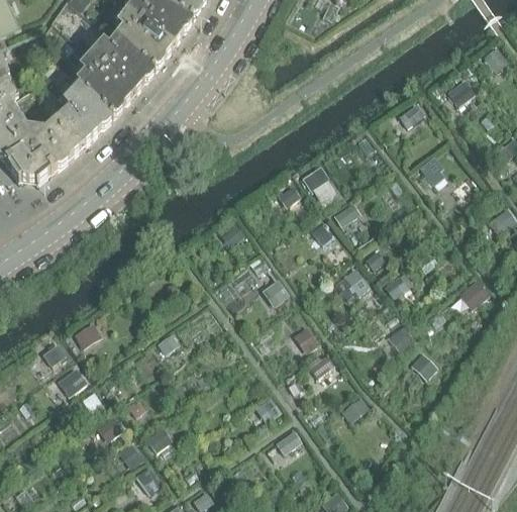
[(82,15),(92,1),(91,0),(71,0),(68,5),(82,15)]
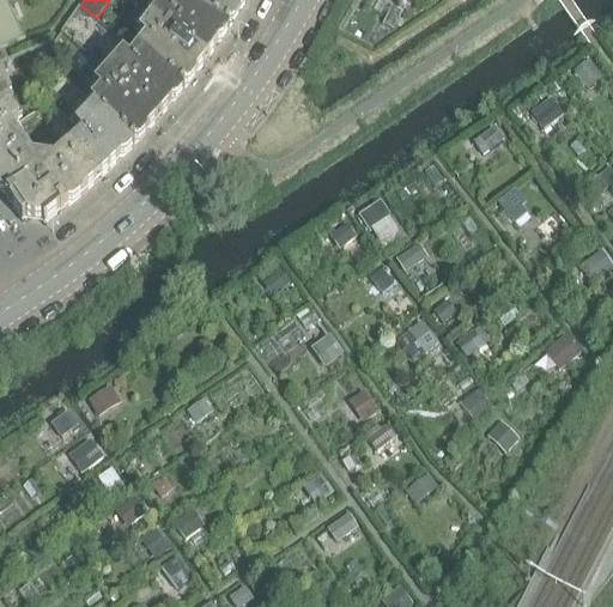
[(228,28),(184,0),(176,0),(171,8),(164,5),(161,10),(147,0),(139,0),(135,5),(155,18),(141,37),(147,42),(138,53),(183,87),(199,68),(206,59),(213,48),(228,28)]
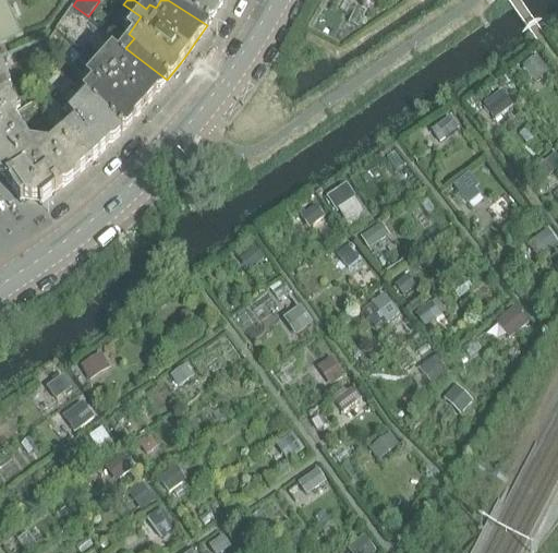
[(168,0),(207,25),(219,5),(222,0),(168,0)]
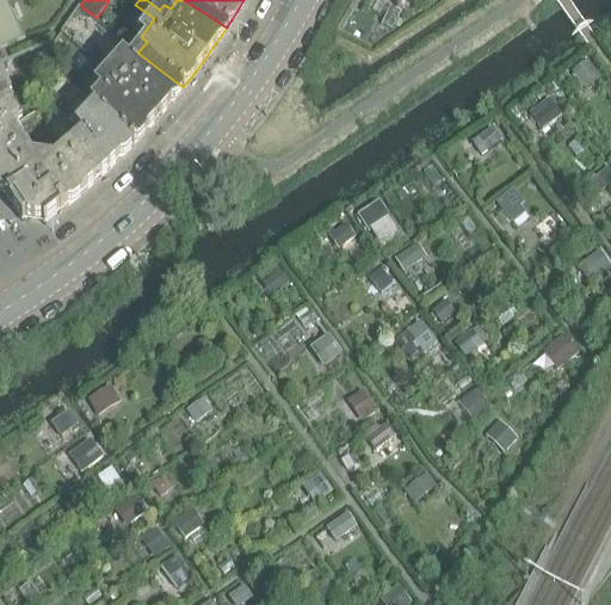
[(183,87),(137,53),(128,65),(122,60),(118,65),(96,45),(82,61),(104,80),(94,91),(99,94),(90,104),(96,110),(133,143),(149,125),(166,107),(183,87)]
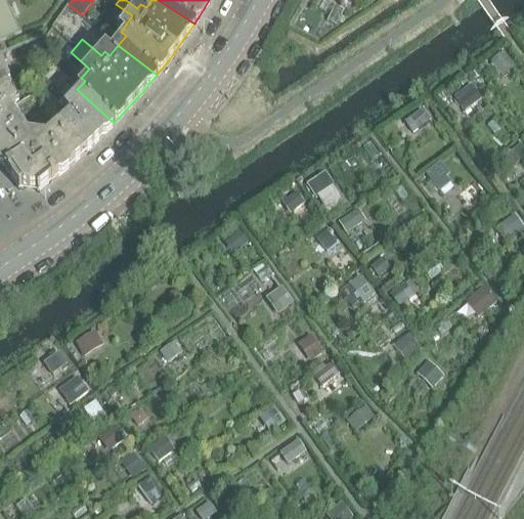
[(504,49),(490,59),(503,76),(516,66),(504,49)]
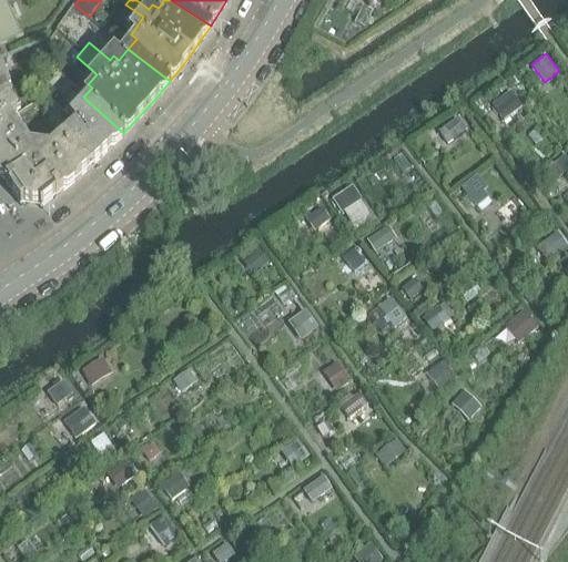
[(93,162),(113,142),(123,133),(89,102),(78,112),(47,81),(42,87),(48,92),(77,128),(51,150),(40,149),(32,204),(40,205),(41,206),(74,179),(93,162)]
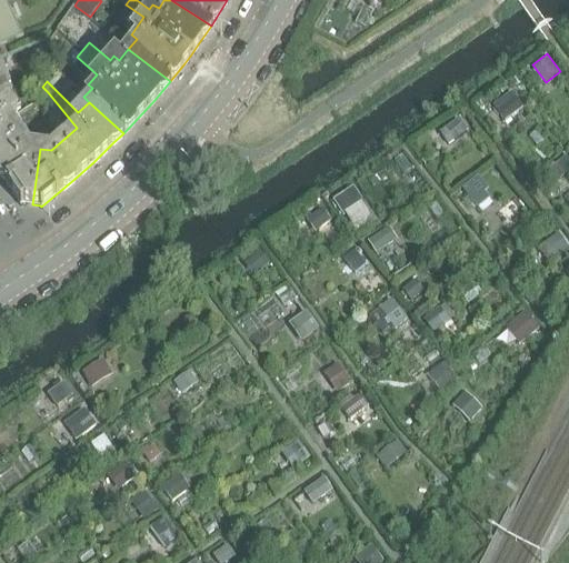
[(511,88),(492,102),(505,118),(523,103),(511,88)]
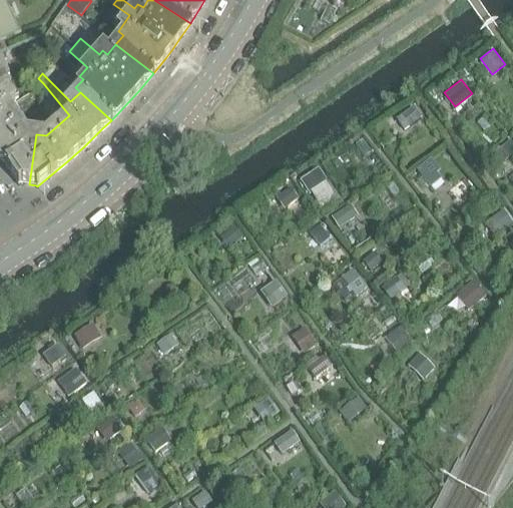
[(36,134),(25,132),(8,106),(14,102),(8,91),(5,83),(0,85),(0,155),(18,183),(19,182),(29,184),(36,134)]
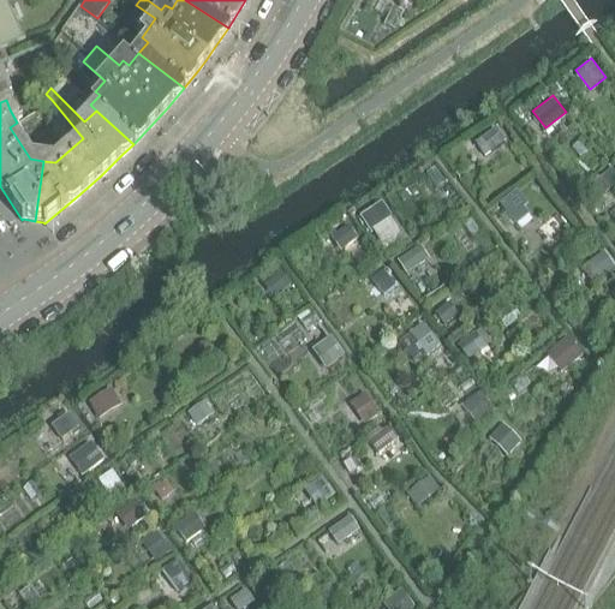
[(495,125),(475,139),(484,153),(505,137),(495,125)]
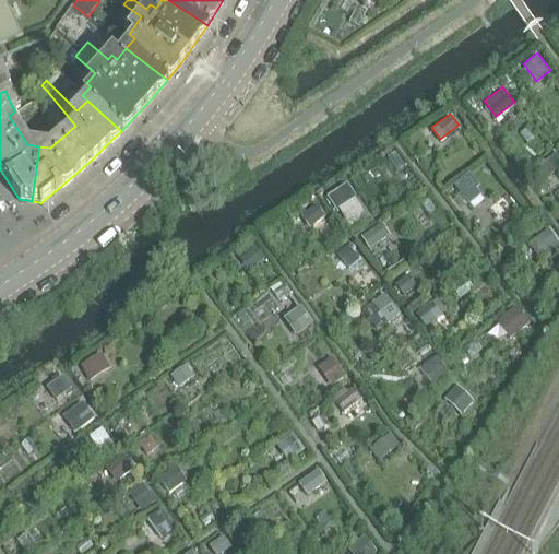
[(558,152),(556,150),(532,172),(542,181),(558,165),(558,152)]
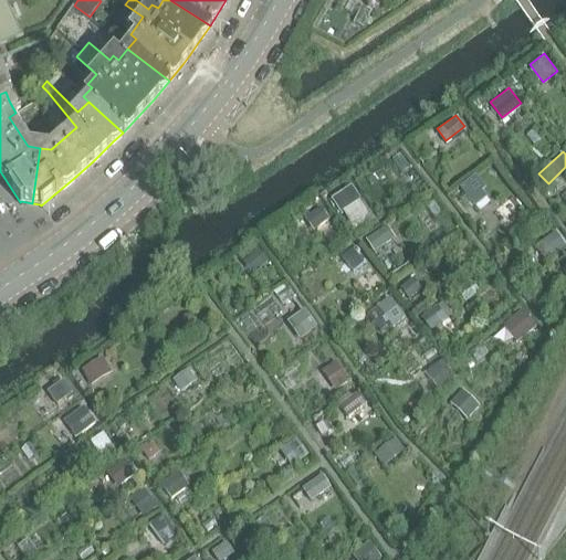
[(475,172),(459,186),(474,205),(486,197),(486,196),(482,189),(485,187),(475,172)]
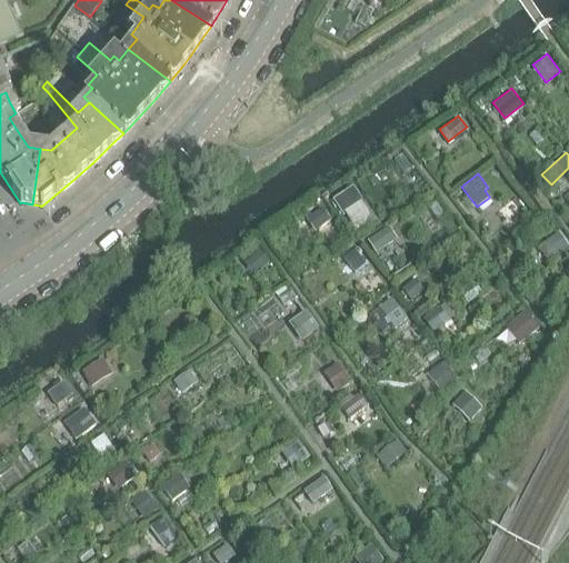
[(353,184),(332,199),(341,212),(345,211),(350,220),(368,210),(361,200),(362,199),(353,184)]
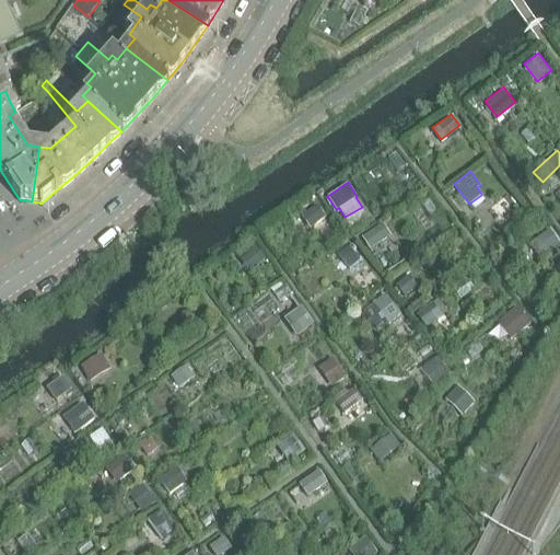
[(316,203),(301,214),(310,226),(325,214),(316,203)]
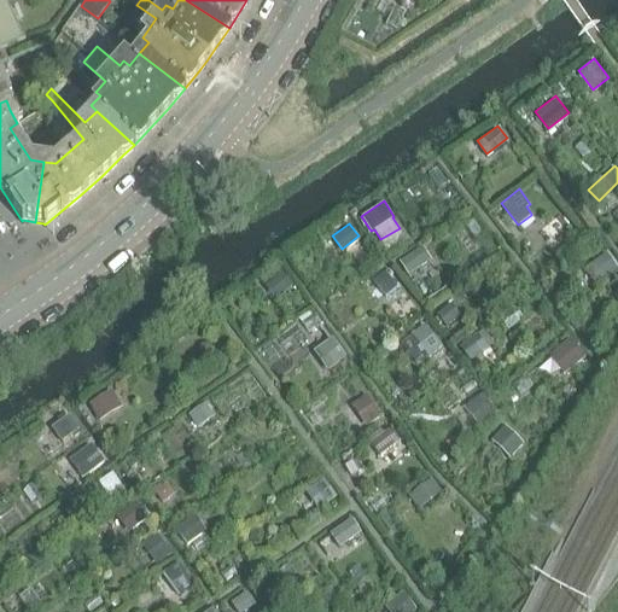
[(421,245),(400,260),(408,273),(431,258),(421,245)]
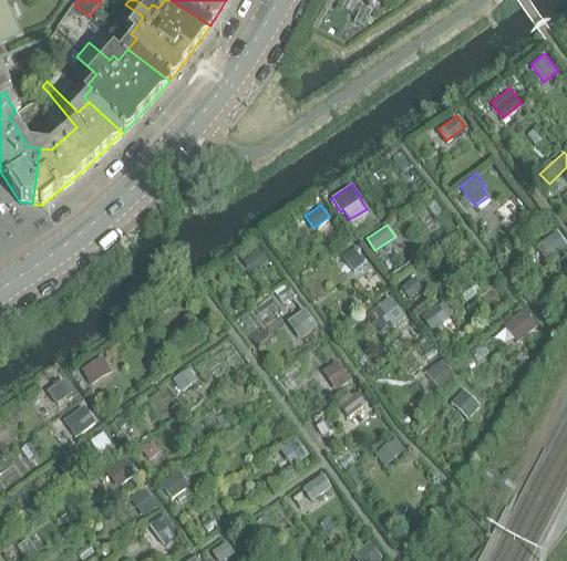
[(566,243),(556,229),(536,245),(543,253),(547,260),(566,245),(566,243)]
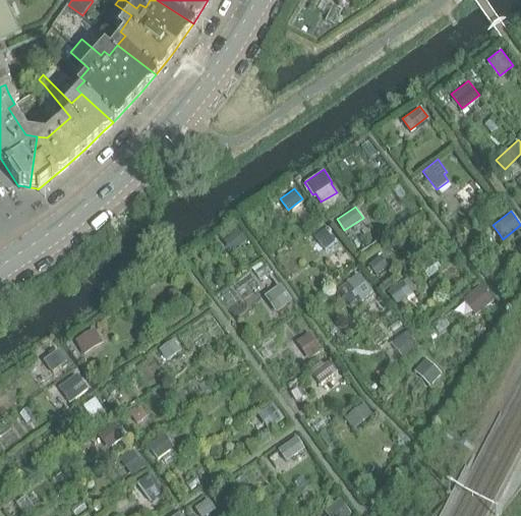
[(237,227),(223,239),(232,250),(246,238),(237,227)]
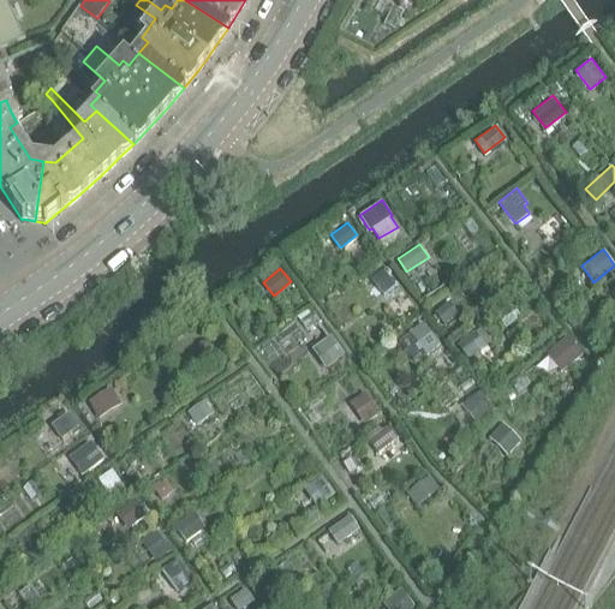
[(382,268),(370,278),(383,293),(395,284),(382,268)]
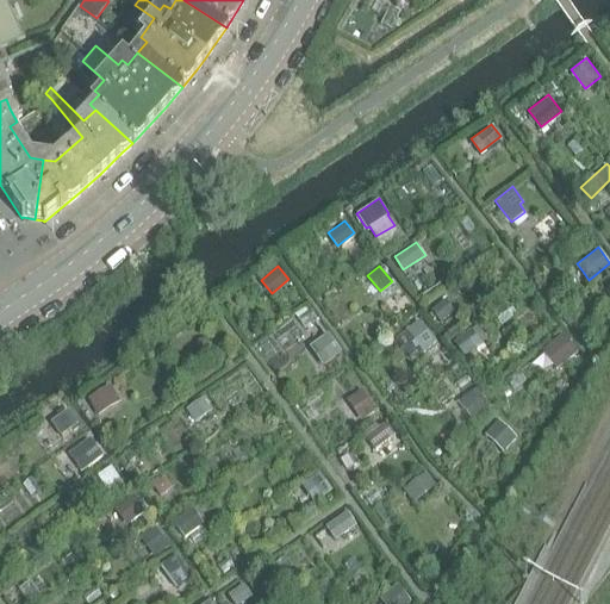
[(444,297),(430,309),(440,321),(454,310),(444,297)]
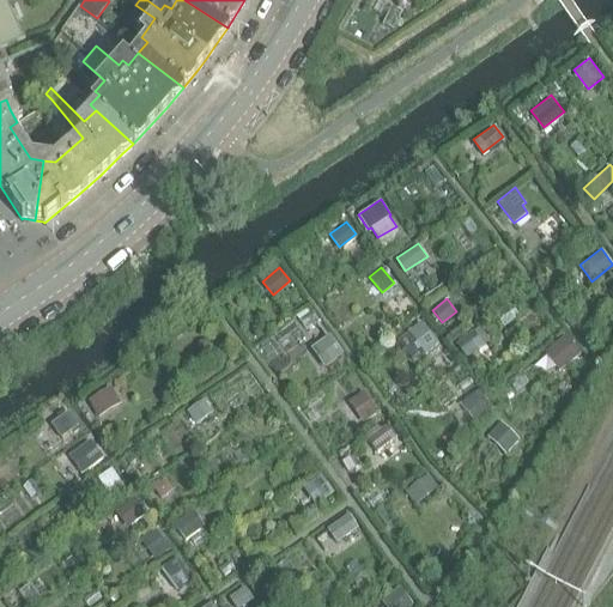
[(420,320),(407,329),(408,331),(424,351),(425,352),(438,343),(420,320)]
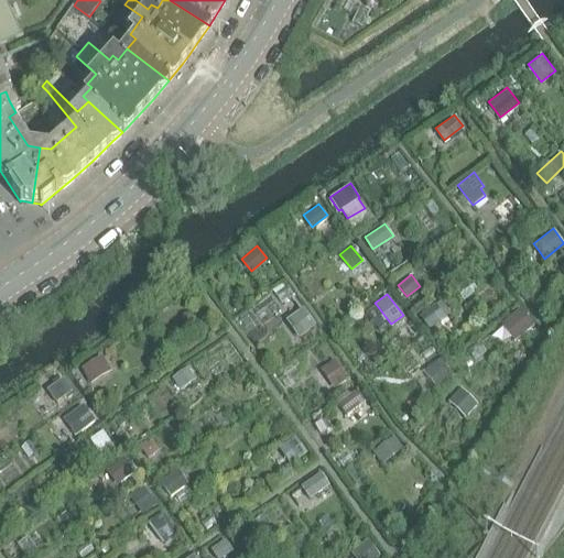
[(440,299),(420,314),(429,327),(449,313),(440,299)]
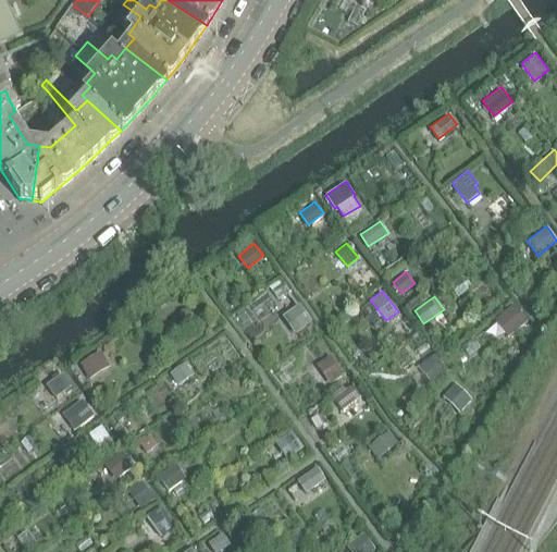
[(299,303),(282,316),(295,333),(312,321),(299,303)]
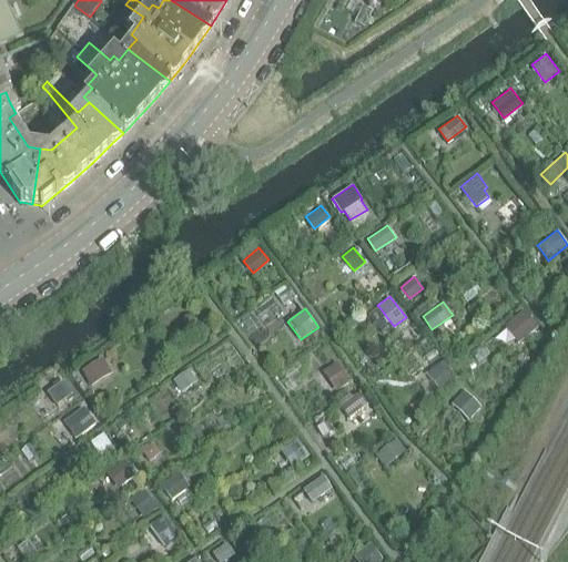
[(524,308),(505,324),(519,340),(538,325),(524,308)]
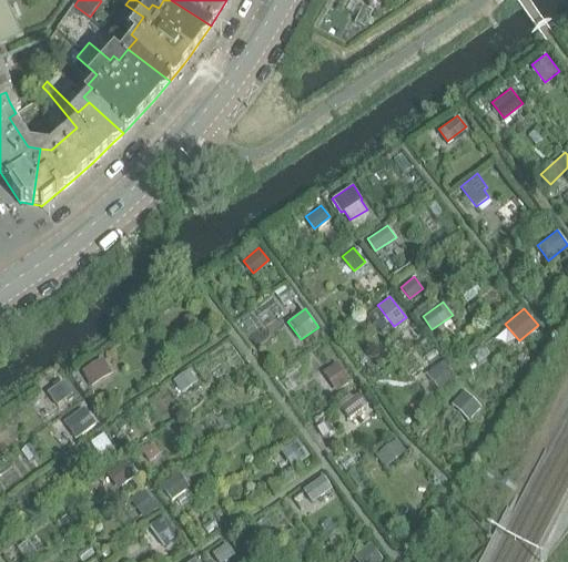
[(101,356),(81,369),(90,384),(110,371),(101,356)]
